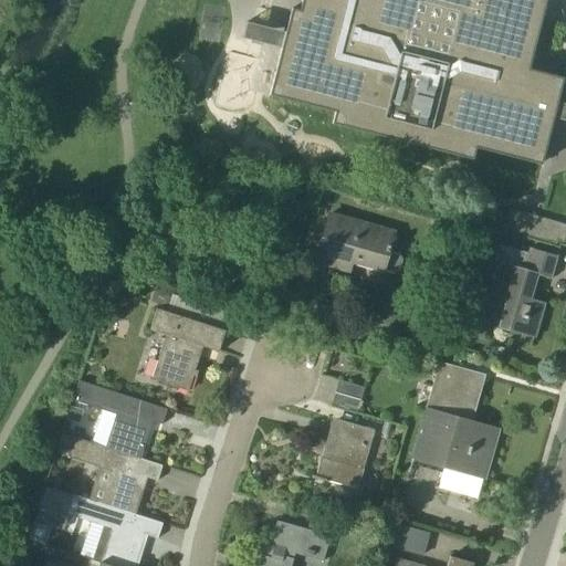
[(302,0),(300,11),(292,9),(286,32),(285,33),(282,48),(282,49),(270,96),(335,113),(333,121),(333,124),(473,160),(475,150),(477,148),(542,165),(546,148),(554,118),(554,117),(557,103),(558,102),(564,79),(530,70),(546,0),(302,0)]
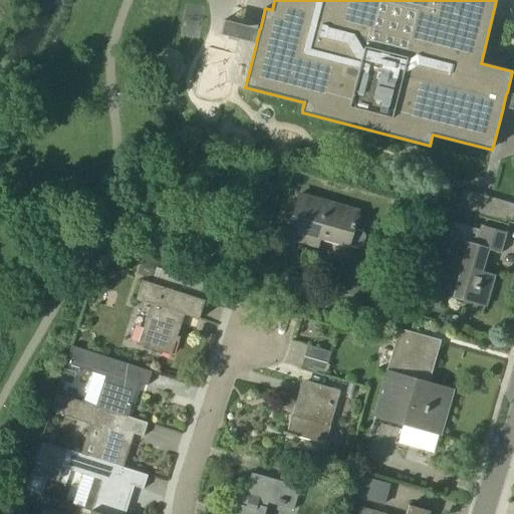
[(505,223),(506,220),(511,222),(513,213),(513,205),(463,190),(457,209),(505,223)]
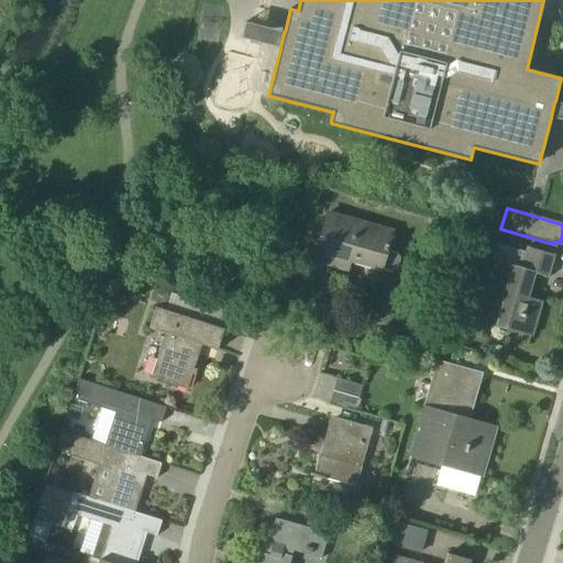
[(334,256),(350,261),(382,269),(393,232),(328,213),(315,261),(332,266),(334,256)]
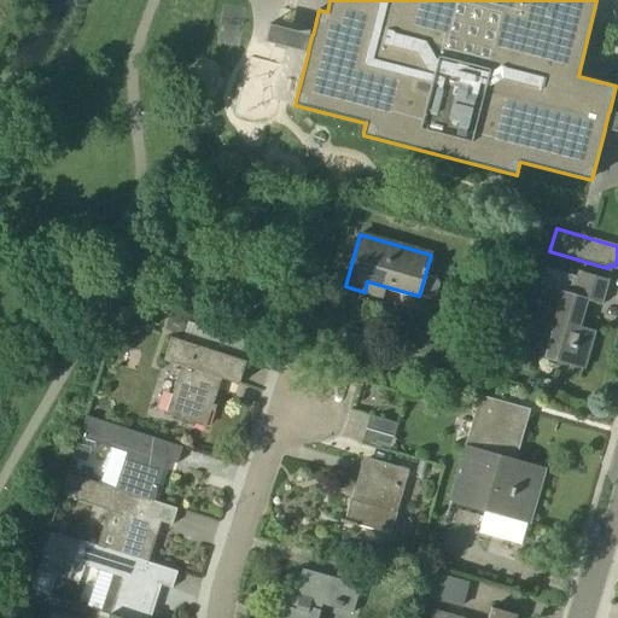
[(608,280),(578,272),(577,277),(547,268),(541,287),(544,289),(535,322),(553,327),(544,359),(583,369),(594,331),(579,327),(588,301),(601,304),(608,280)]
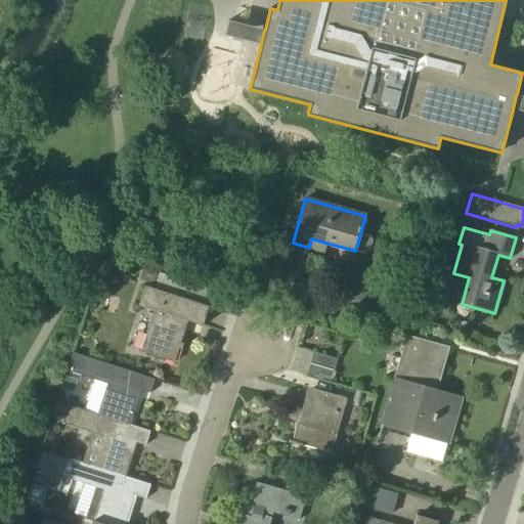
[(155,311),(141,352),(175,362),(179,348),(182,349),(183,344),(181,343),(187,321),(203,326),(209,307),(145,287),(139,306),(155,311)]
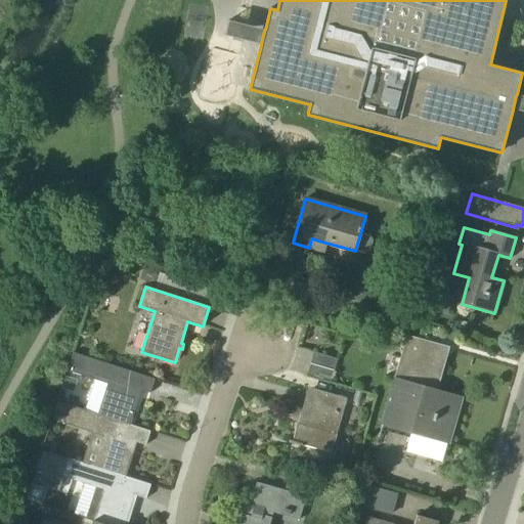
[(462,397),(431,388),(443,347),(408,336),(396,378),(395,377),(382,424),(384,425),(385,424),(447,443),(451,426),(453,427),(462,397)]
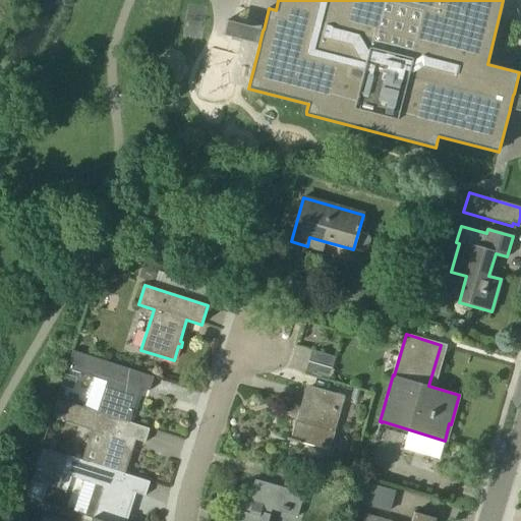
[(308,362),(332,368),(335,357),(311,350),(308,362)]
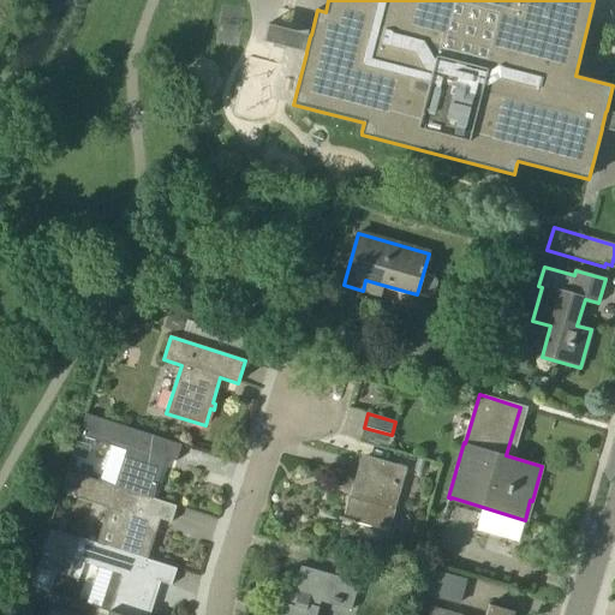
[(177,463),(181,446),(85,415),(79,436),(126,452),(115,487),(153,499),(166,459),(177,463)]
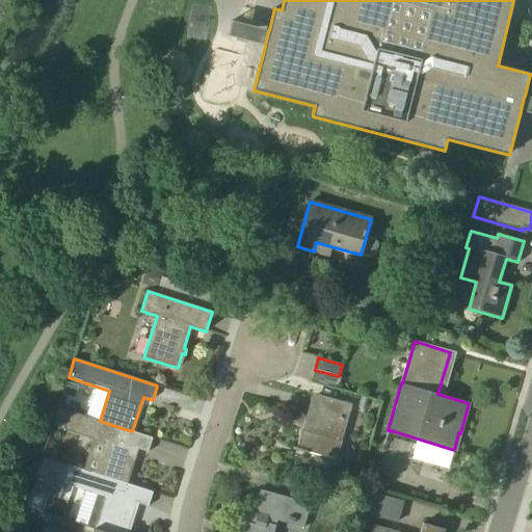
[(336,389),(339,376),(315,370),(312,381),(336,389)]
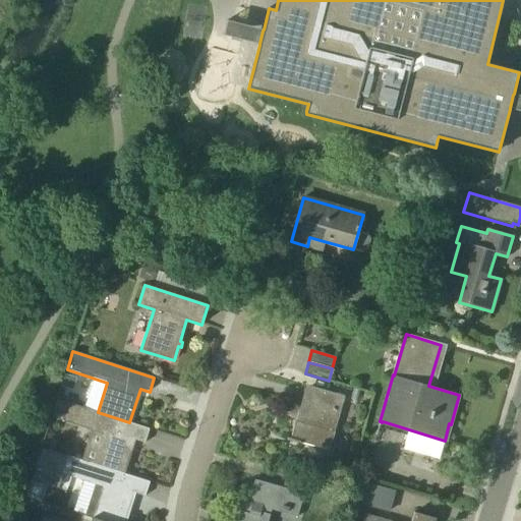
[(329,450),(344,397),(309,387),(299,422),(295,421),(291,439),(288,438),(287,440),(303,446),(304,444),(330,452),(331,450),(329,450)]
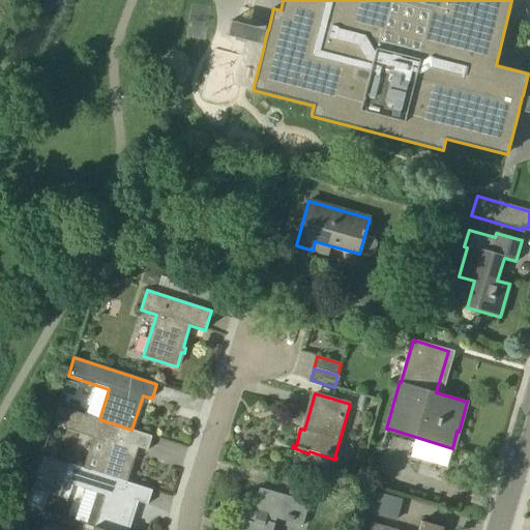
[(131,430),(99,419),(69,410),(68,411),(57,407),(52,425),(104,441),(94,471),(93,472),(126,483),(127,482),(138,447),(148,450),(152,436),(131,430)]
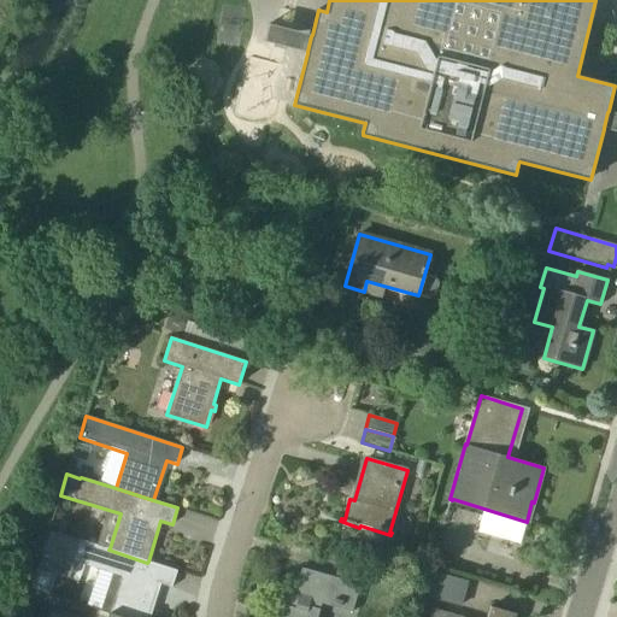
[(110,548),(80,539),(51,530),(36,574),(37,575),(33,588),(46,592),(51,579),(52,573),(70,577),(75,563),(112,574),(100,615),(107,616),(109,616),(110,613),(119,616),(150,616),(160,585),(172,588),(177,571),(148,562),(147,563),(109,550),(110,548)]
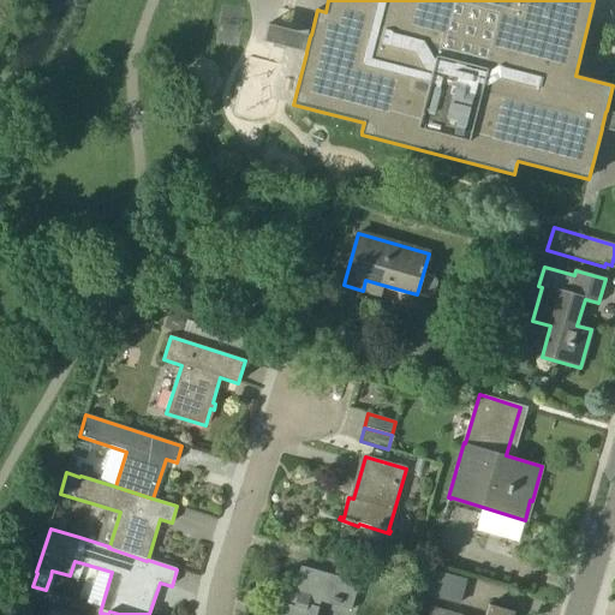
[(274,614),(316,614),(323,593),(335,597),(333,602),(350,607),(350,609),(352,610),(359,583),(364,584),(369,571),(360,568),(356,581),(300,566),(291,599),(286,598),(285,603),(279,602),(274,614)]
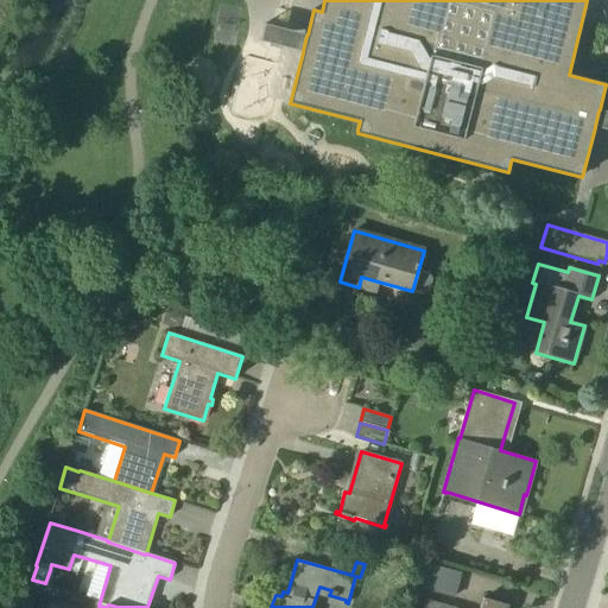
[(456,570),(429,562),(424,577),(451,584),(456,570)]
